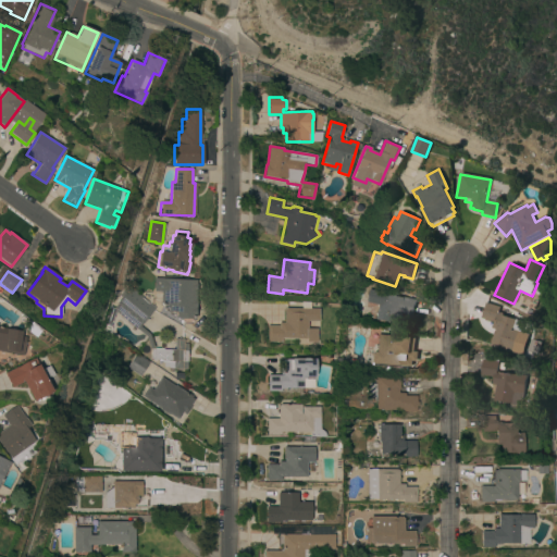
[(150,304),(152,276),(161,277),(195,279),(195,302),(194,314),(193,314),(193,318),(192,318),(192,321),(190,322),(183,322),(180,325),(151,309),(150,304)]
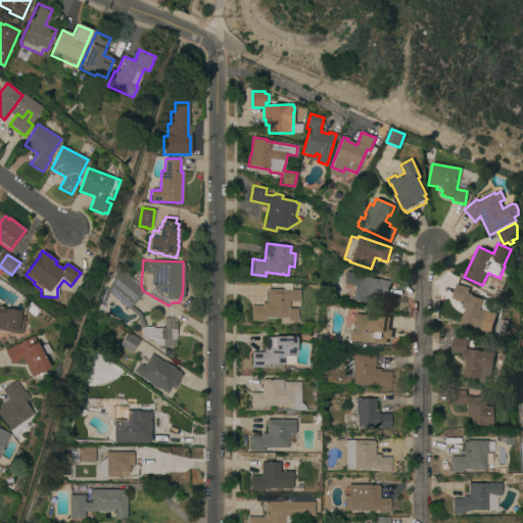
[(142,292),(130,307),(139,315),(142,327),(139,328),(136,317),(128,310),(127,311),(104,290),(108,286),(107,285),(116,275),(117,276),(123,271),(141,287),(142,292)]
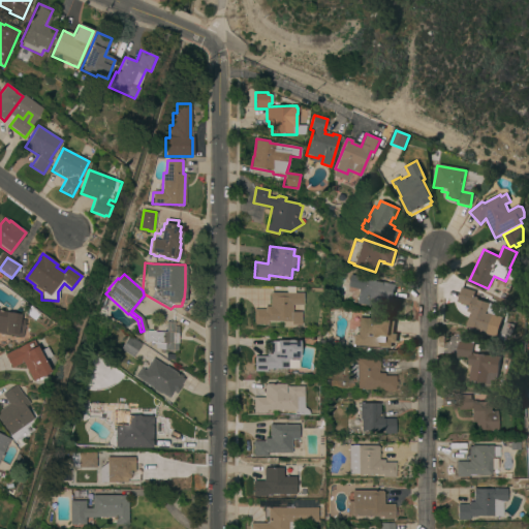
[(397,285),(394,301),(381,298),(379,309),(355,304),(358,294),(347,292),(349,281),(360,283),(361,278),(397,285)]
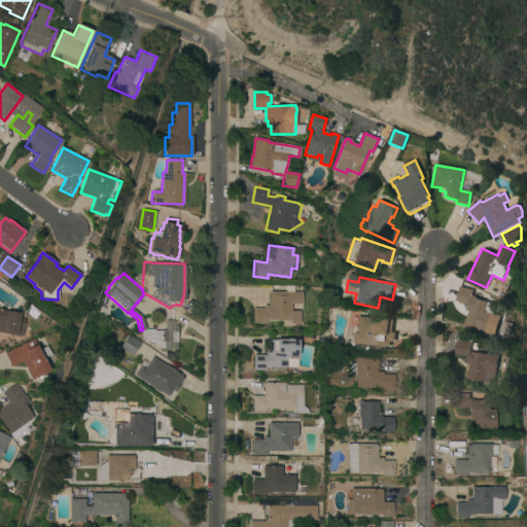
[(302,292),(301,304),(290,304),(290,311),(300,311),(300,324),(289,323),(289,321),(266,320),(266,323),(252,323),(252,308),(262,308),(262,306),(268,306),(268,292),(270,292),(270,291),(285,292),(285,285),(293,286),(292,291),(302,292)]
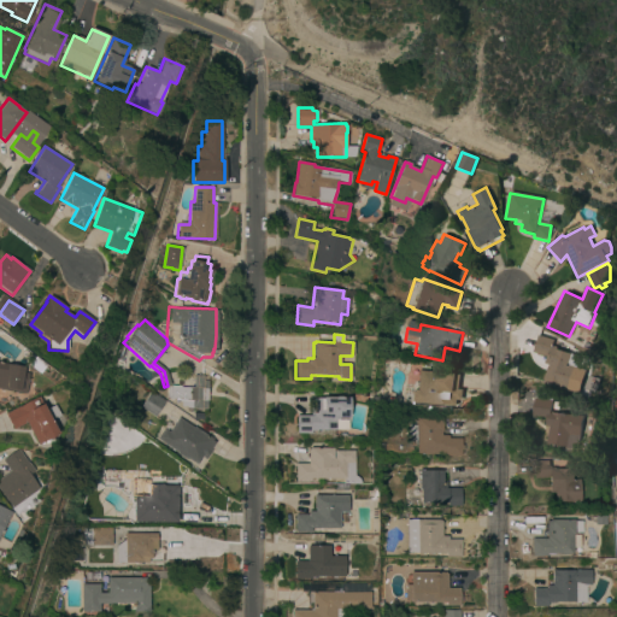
[(571,389),(544,381),(550,364),(545,363),(547,357),(533,352),(539,335),(554,340),(552,345),(574,352),(570,364),(579,366),(571,389)]
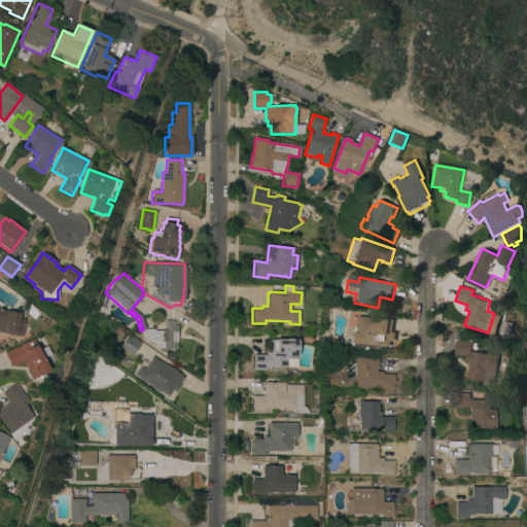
[(34,319),(25,312),(30,305),(39,312),(34,319)]
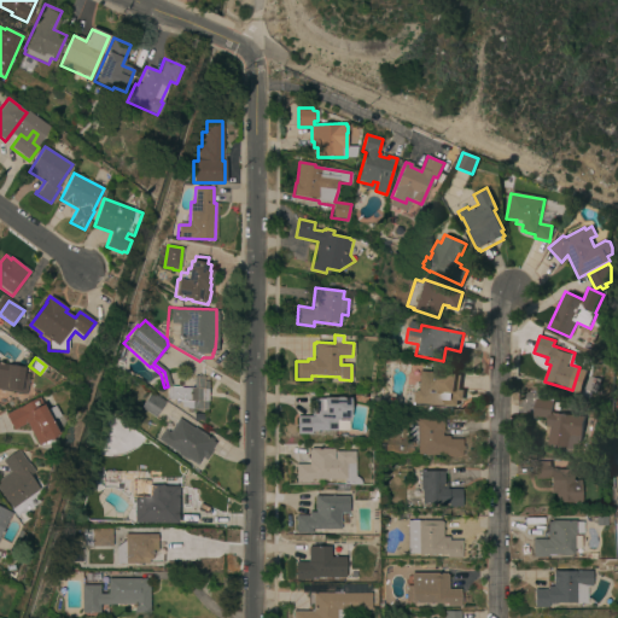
[(25,394),(0,389),(0,362),(24,367),(23,373),(29,374),(25,394)]
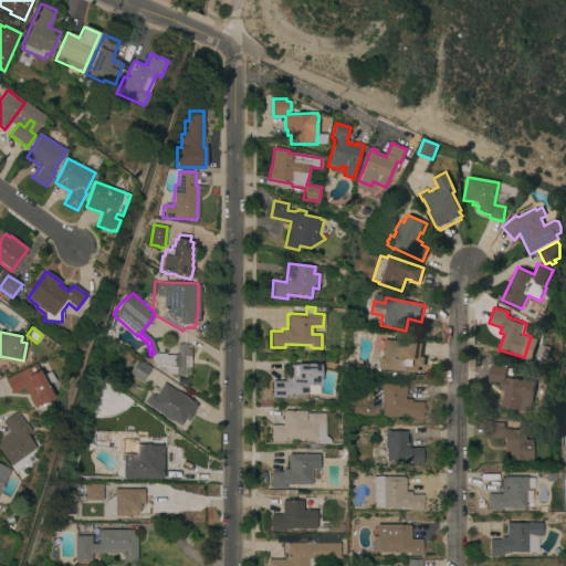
[(420,362),(408,360),(407,373),(381,370),(385,341),(422,344),(420,362)]
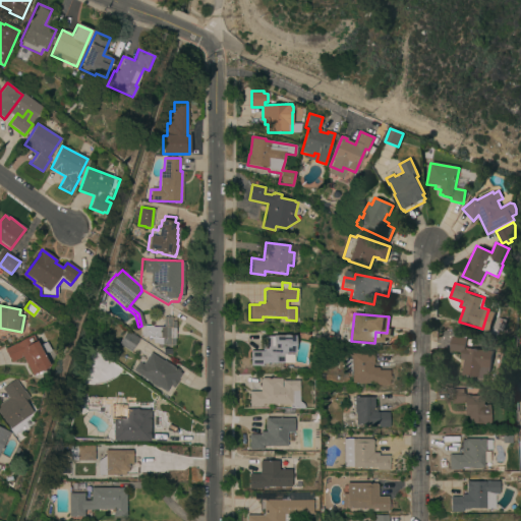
[(175,329),(176,329),(175,339),(174,339),(174,346),(162,345),(157,344),(157,343),(153,343),(153,339),(151,339),(148,339),(149,337),(141,337),(141,326),(161,328),(161,327),(162,326),(164,326),(164,316),(172,316),(171,322),(175,322),(175,329)]
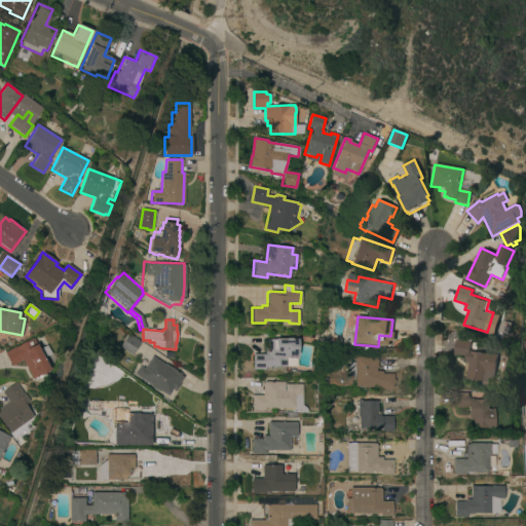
[(477,349),(471,348),(471,351),(488,353),(498,354),(498,358),(498,363),(497,363),(495,383),(467,379),(468,370),(466,369),(466,363),(466,357),(455,354),(458,334),(473,336),(472,342),(477,343),(477,349)]
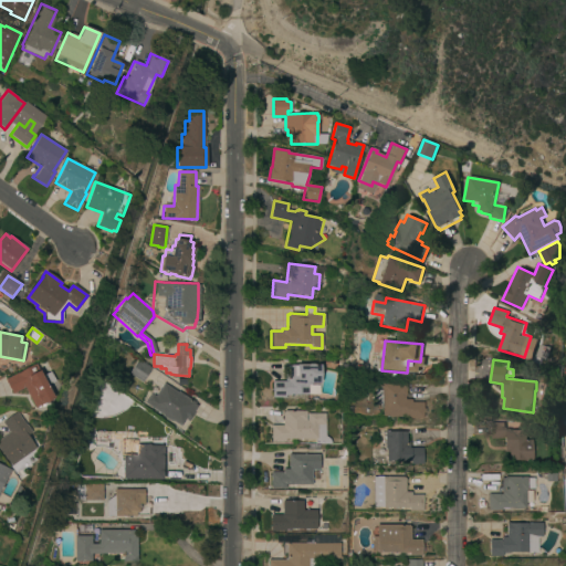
[(142,384),(128,375),(137,360),(150,369),(142,384)]
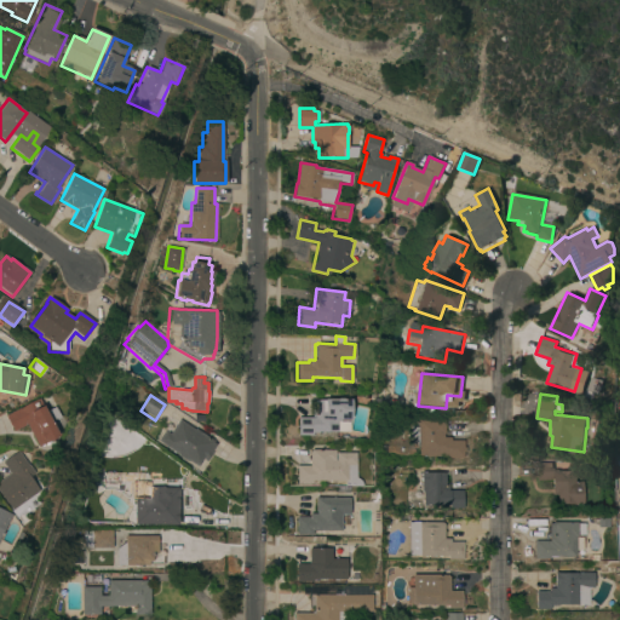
[(47,412),(55,407),(61,418),(51,423),(58,436),(38,447),(27,425),(13,431),(5,417),(40,399),(47,412)]
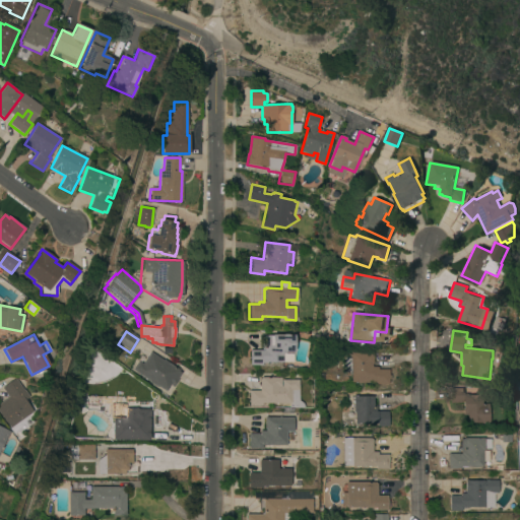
[(249,365),(249,351),(261,351),(261,344),(264,344),(264,336),(294,336),(294,352),(291,352),(293,363),(261,363),(261,365),(249,365)]
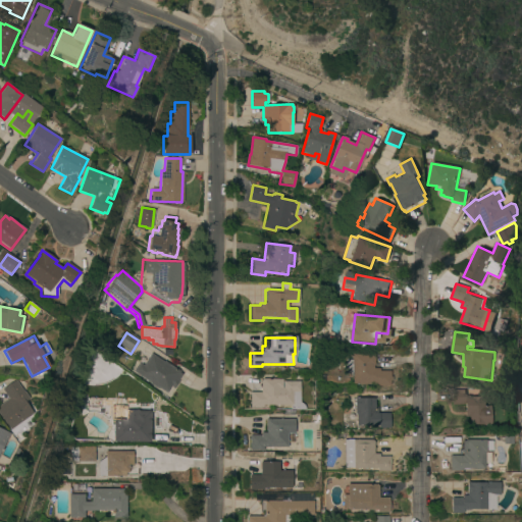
[(181,375),(172,388),(169,386),(165,394),(133,371),(138,363),(142,366),(149,354),(181,375)]
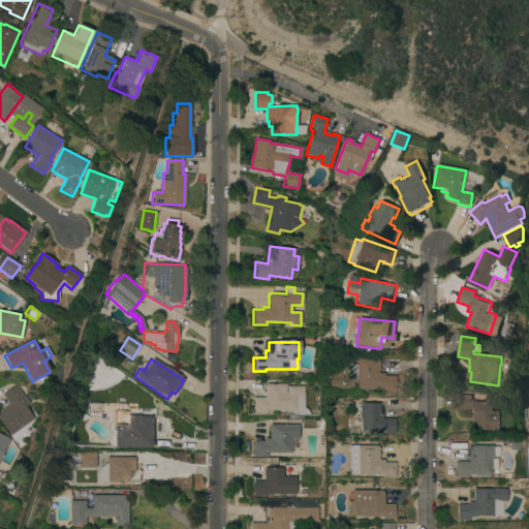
[(378,374),(384,374),(384,377),(395,377),(395,392),(381,392),(381,390),(358,390),(358,379),(350,379),(350,365),(356,365),(356,362),(358,362),(358,360),(379,360),(379,370),(378,370),(378,374)]
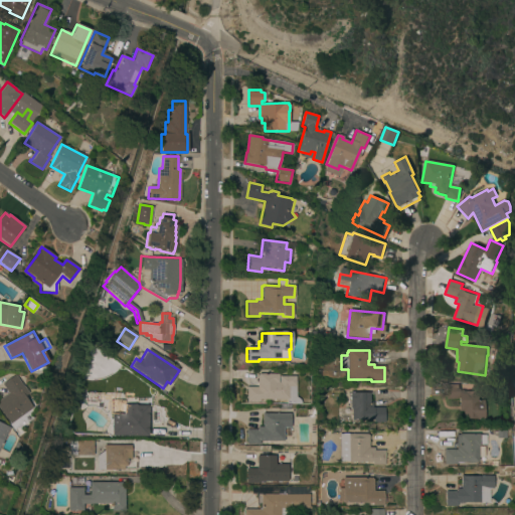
[(10,424),(0,409),(0,400),(8,395),(1,385),(16,375),(29,393),(24,396),(33,408),(10,424)]
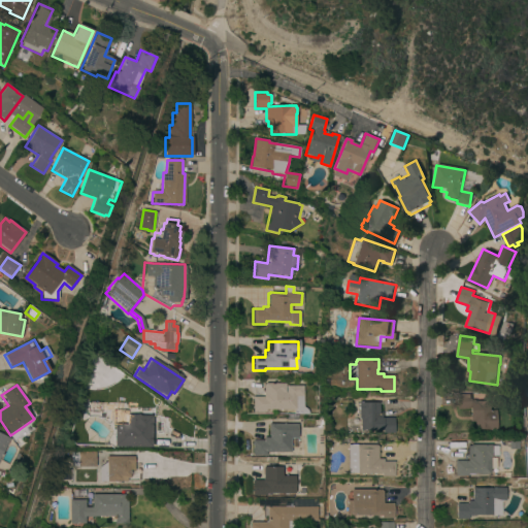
[(285,387),(302,387),(302,407),(304,408),(305,408),(306,409),(307,411),(307,413),(306,415),(294,415),(294,410),(265,410),(265,413),(253,413),(253,397),(263,397),(263,385),(285,385),(285,387)]
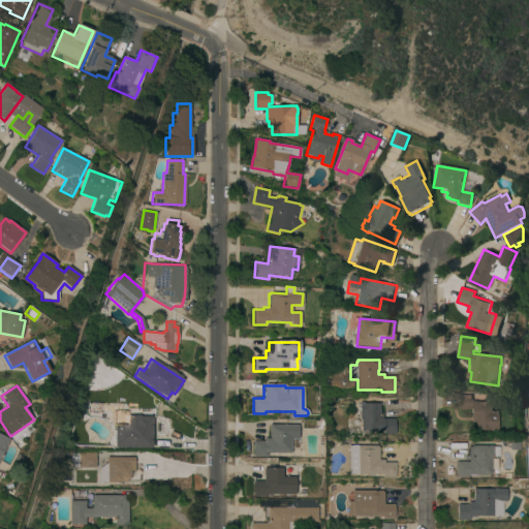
[(471,402),(489,402),(490,412),(496,412),(496,431),(475,431),(475,424),(471,424),(471,410),(458,410),(458,395),(471,395),(471,402)]
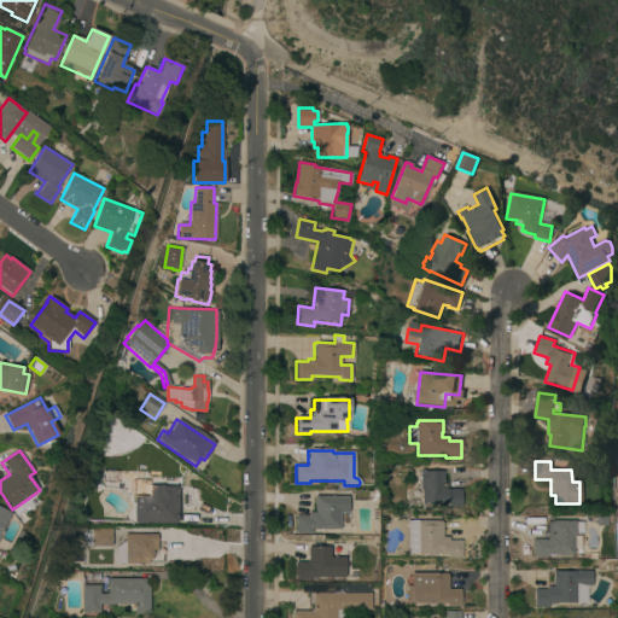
[(443,490),(461,490),(461,508),(447,508),(447,506),(421,506),(421,484),(419,484),(419,472),(443,472),(443,490)]
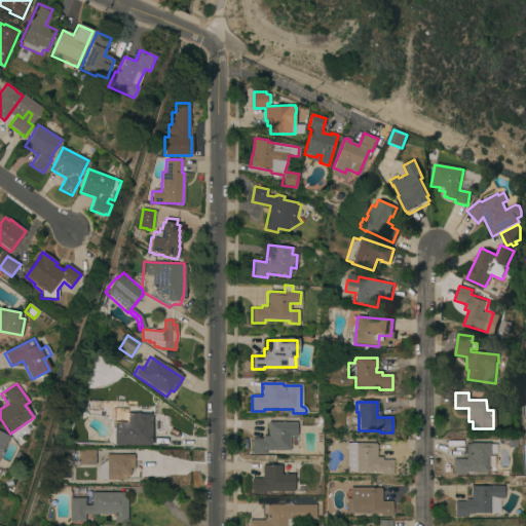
[(151,447),(112,446),(113,417),(133,417),(133,414),(152,414),(151,447)]
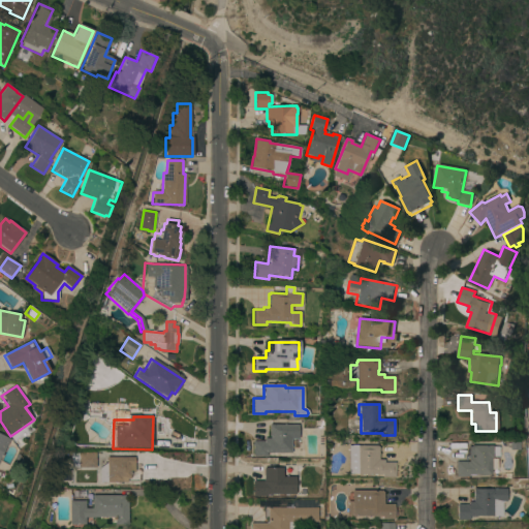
[(298,440),(290,440),(290,454),(267,454),(267,457),(252,457),(252,441),(263,441),(263,439),(270,439),(270,436),(269,436),(269,425),(298,425),(298,440)]
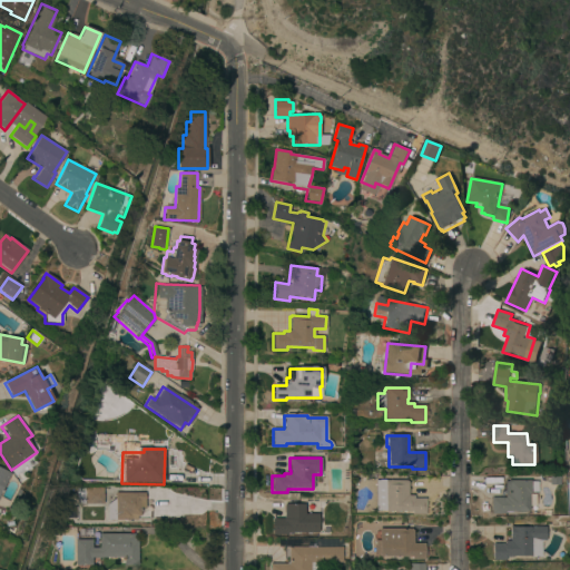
[(0,469),(9,473),(0,492),(0,469)]
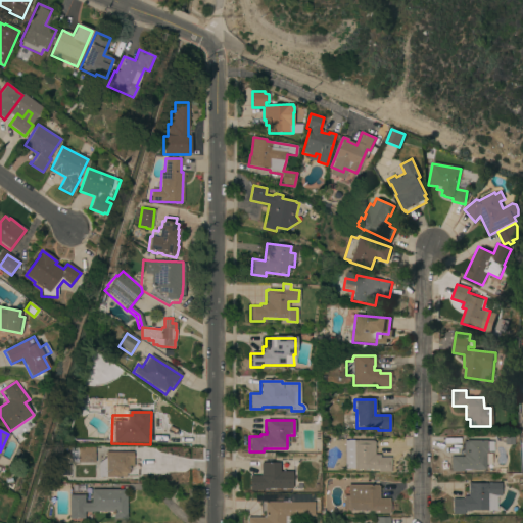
[(514,445),(504,445),(504,437),(514,437),(514,445)]
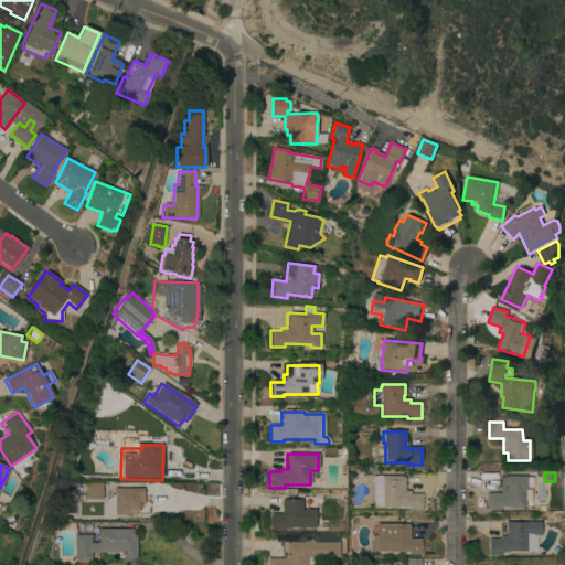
[(533,488),(525,488),(525,489),(524,489),(524,494),(523,494),(523,508),(500,508),(500,509),(487,509),(487,493),(500,493),(500,477),(503,477),(503,476),(525,476),(525,477),(533,477),(533,488)]
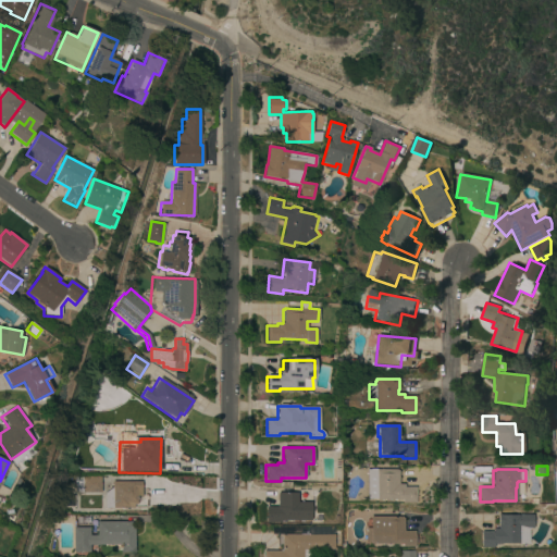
[(416,504),(401,504),(401,500),(367,500),(367,470),(398,470),(398,485),(404,485),(404,489),(416,489),(416,504)]
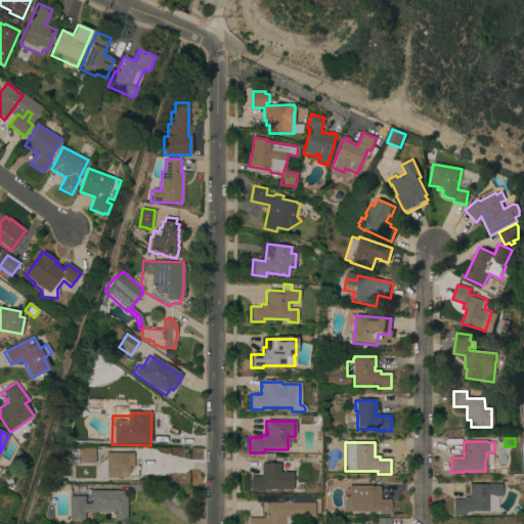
[(94,464),(68,463),(69,448),(94,448),(94,464)]
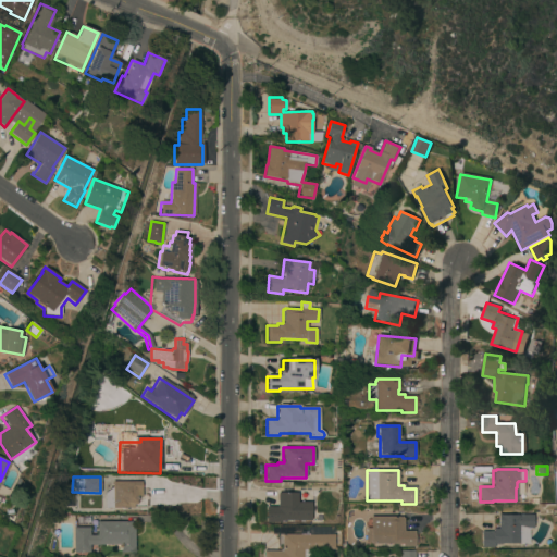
[(141,491),(140,491),(140,509),(104,509),(104,494),(112,489),(112,482),(141,482),(141,491)]
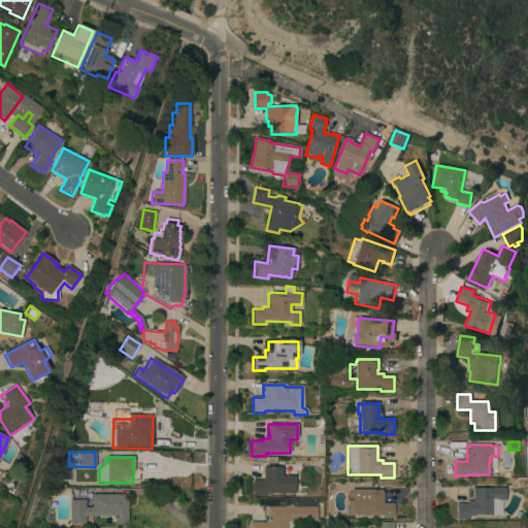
[(294,493),(265,493),(265,495),(251,495),(252,481),(263,481),(263,467),(282,467),(282,476),(295,476),(294,493)]
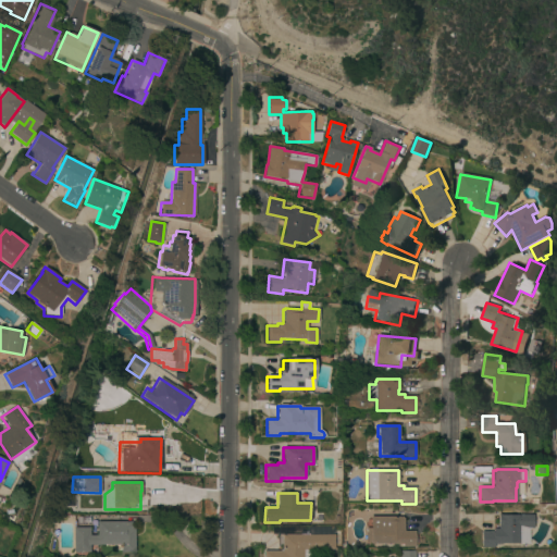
[(533,529),(528,529),(528,545),(494,544),(494,548),(480,548),(481,532),(492,532),(492,529),(497,529),(497,515),(533,515),(533,529)]
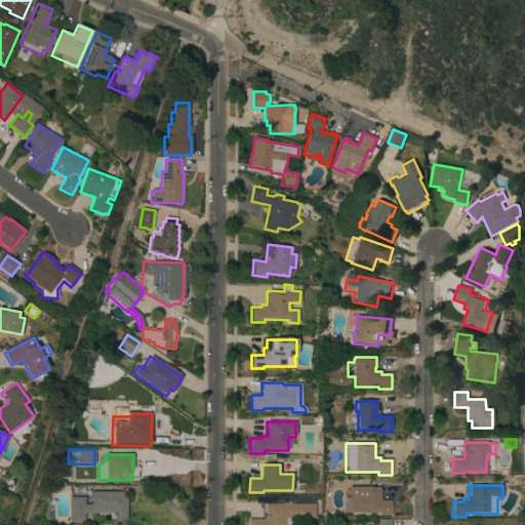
[(380,500),(391,500),(391,516),(378,516),(378,514),(349,514),(349,512),(346,512),(346,498),(349,498),(349,487),(380,487),(380,500)]
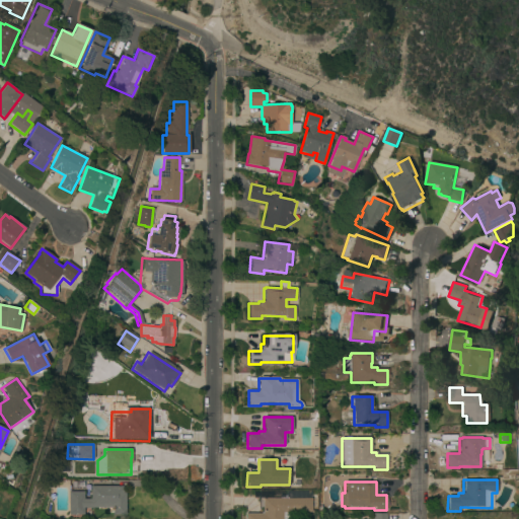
[(125,515),(112,515),(112,509),(83,509),(83,516),(67,516),(68,492),(83,492),(83,499),(90,499),(90,487),(122,487),(122,493),(125,493),(125,515)]
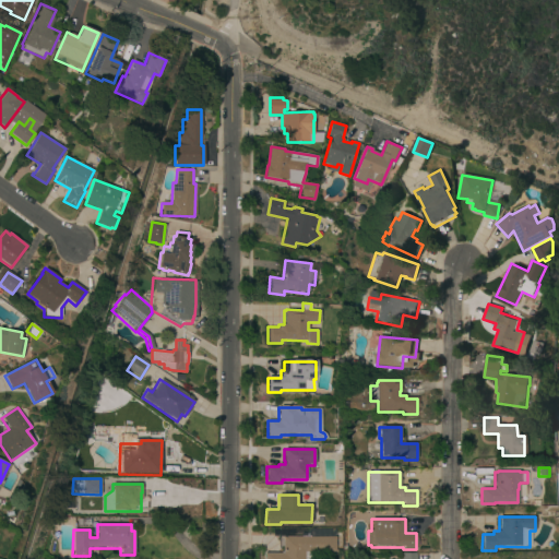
[(341,547),(334,547),(334,551),(310,551),(310,558),(264,558),(264,554),(280,554),(283,551),(284,551),(284,546),(283,546),(283,537),(301,537),(301,534),(309,534),(309,537),(333,537),(333,532),(341,532),(341,547)]
